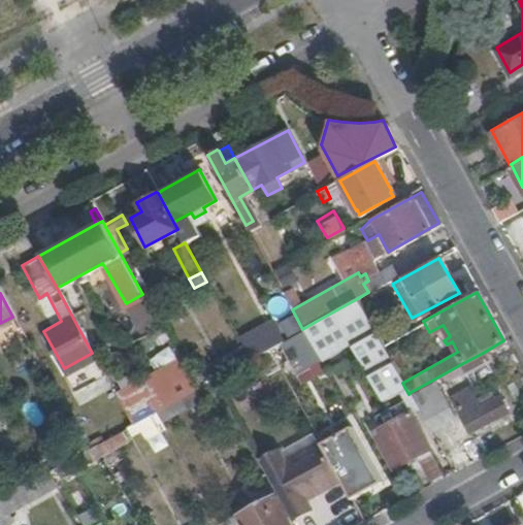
[(315,322),(302,329),(319,360),(349,343),(381,400),(396,391),(404,387),(402,383),(397,373),(387,355),(382,345),(356,299),(315,322)]
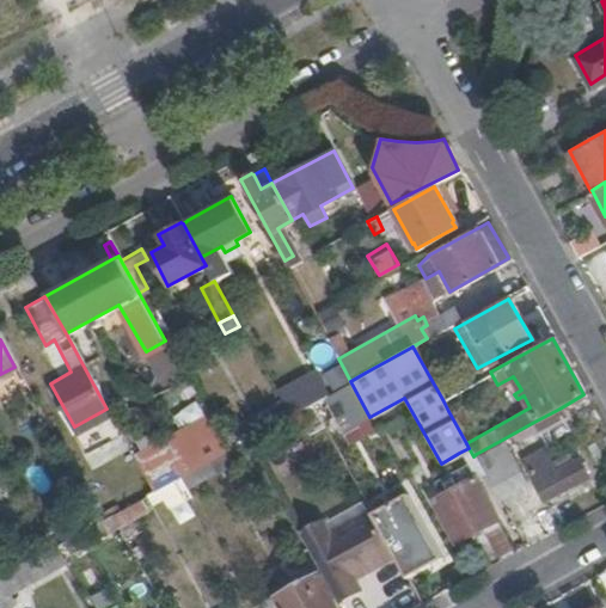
[(288,406),(344,385),(335,361),(279,382),(288,406)]
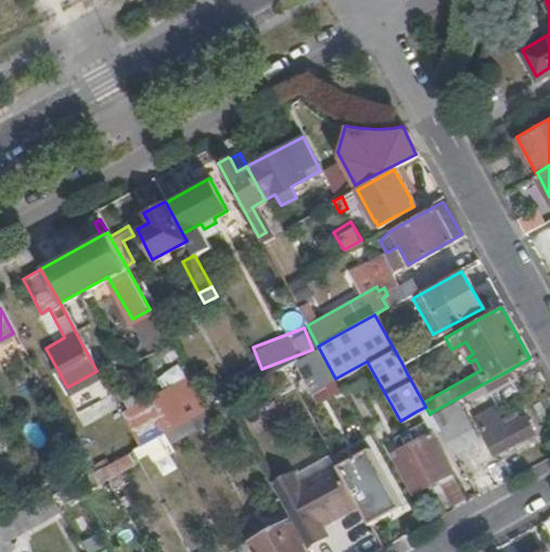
[(291,357),(310,400),(336,388),(317,346),(291,357)]
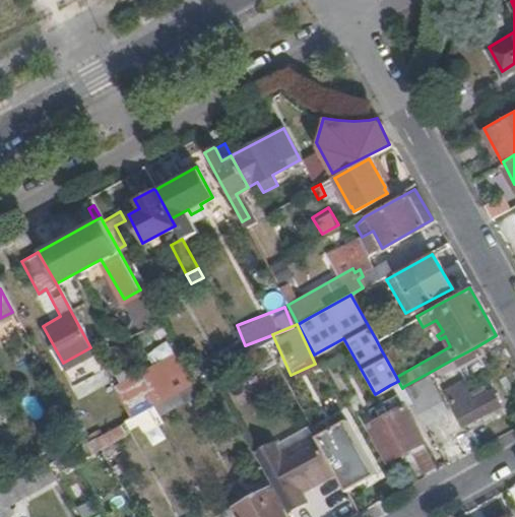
[(219,367),(244,353),(238,342),(213,356),(219,367)]
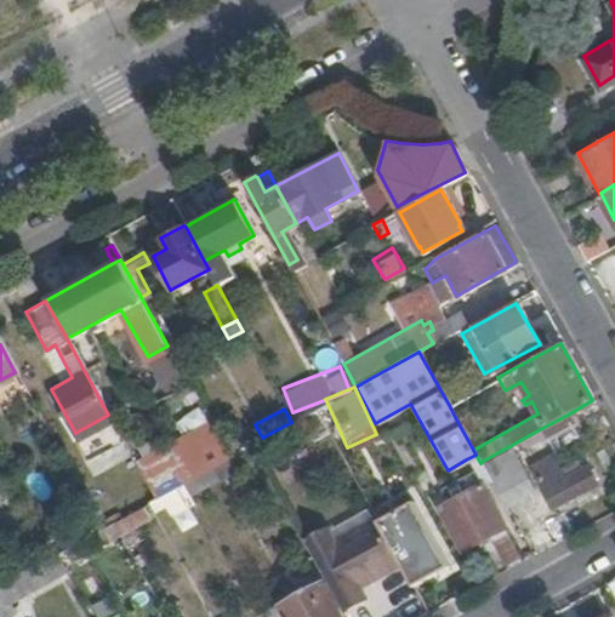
[(323,429),(312,410),(300,417),(299,418),(308,438),(323,429)]
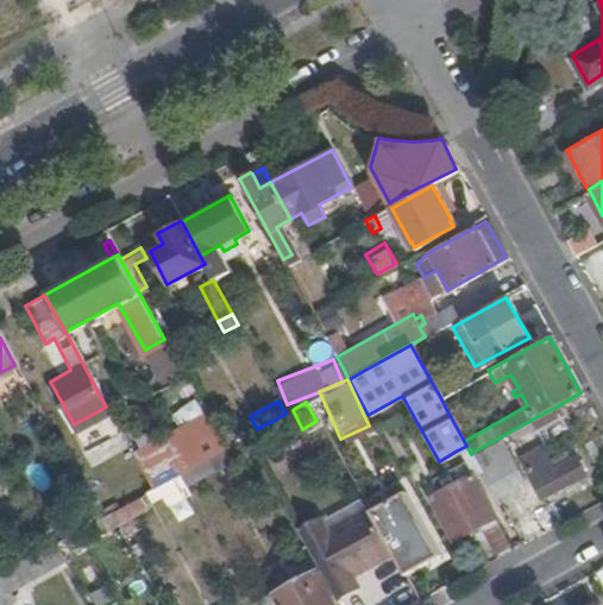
[(458,402),(446,409),(458,430),(469,424),(458,402)]
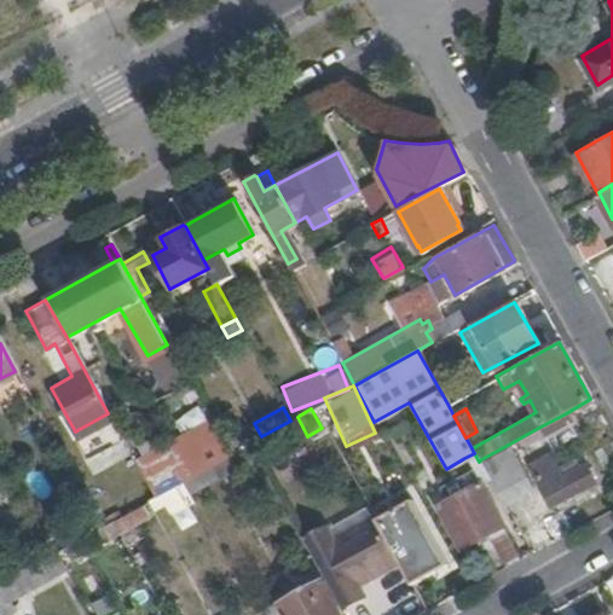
[(577,433),(566,413),(538,428),(549,447),(577,433)]
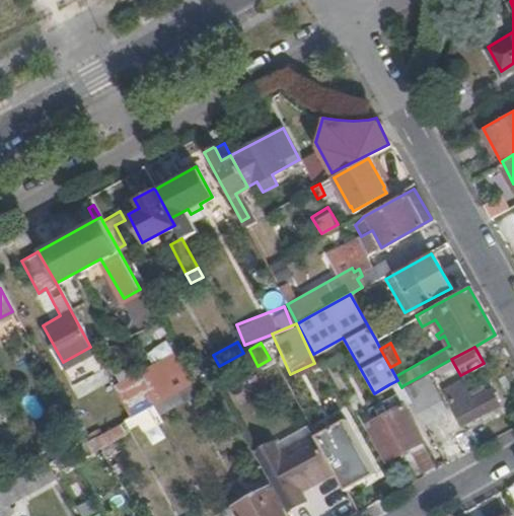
[(175,391),(191,382),(185,370),(172,350),(112,383),(130,416),(151,404),(175,391)]
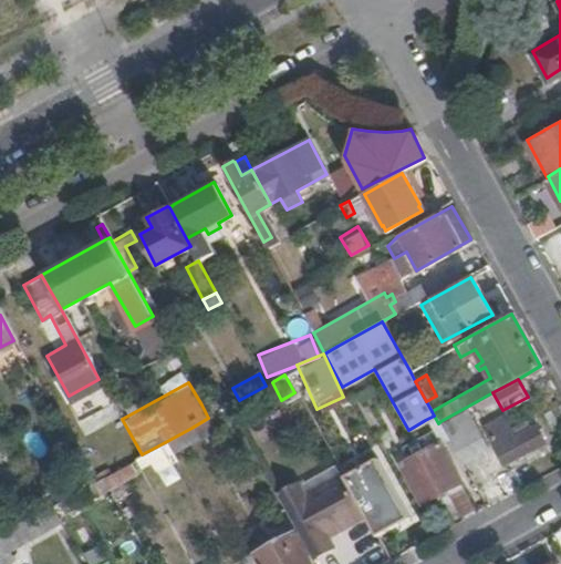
[(208,418),(228,407),(235,403),(227,390),(201,404),(208,418)]
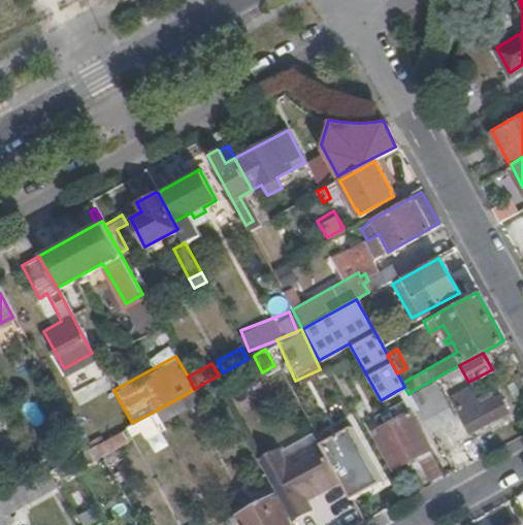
[(159,420),(218,387),(213,379),(194,389),(178,398),(154,412),(158,418),(159,420)]
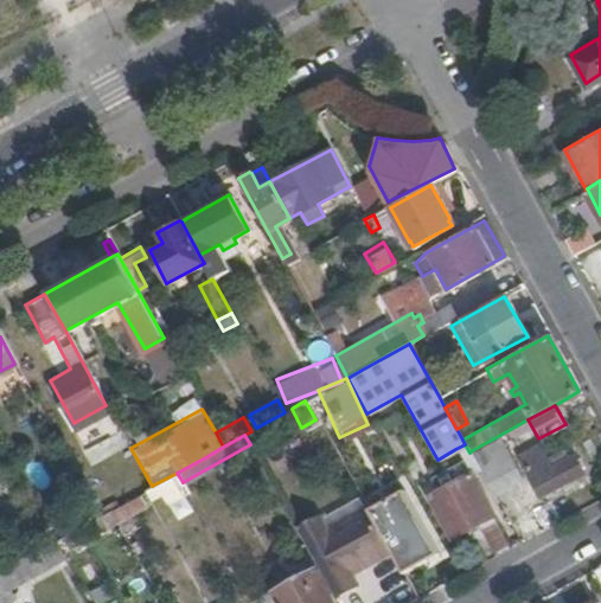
[(512,463),(498,436),(472,450),(486,479),(512,463)]
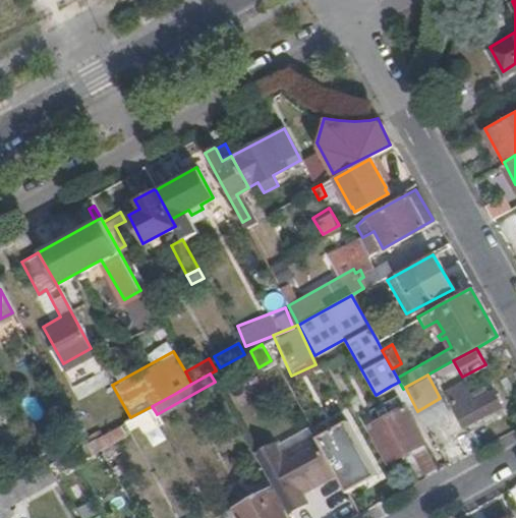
[(467,393),(460,381),(444,390),(462,424),(497,406),(490,392),(482,396),(477,388),(467,393)]
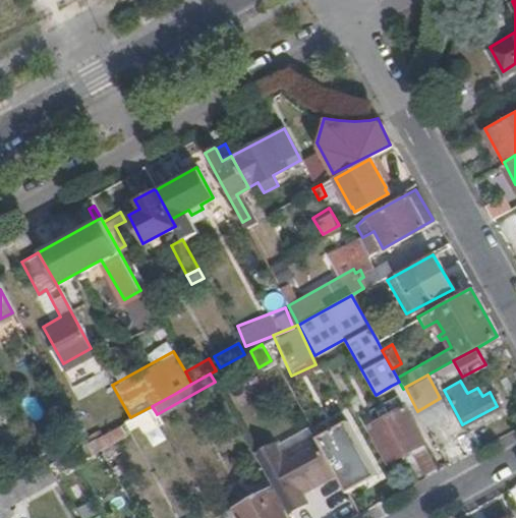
[(399,382),(391,386),(402,405),(410,401),(403,389),(399,382)]
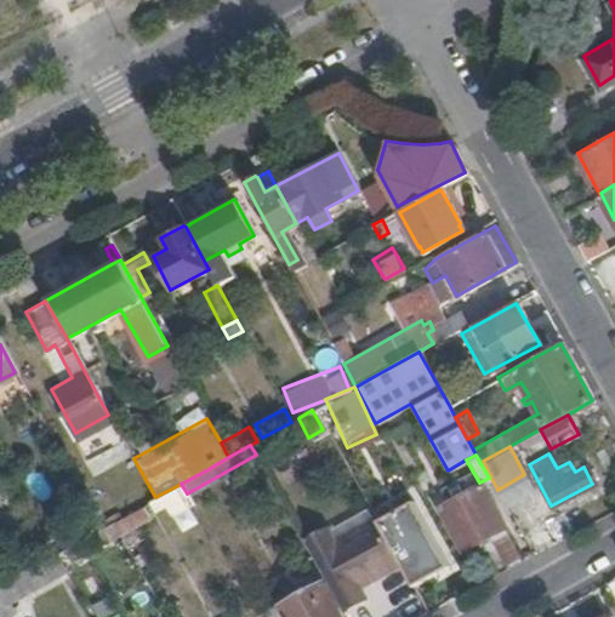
[(504,525),(479,483),(437,507),(459,549),(504,525)]
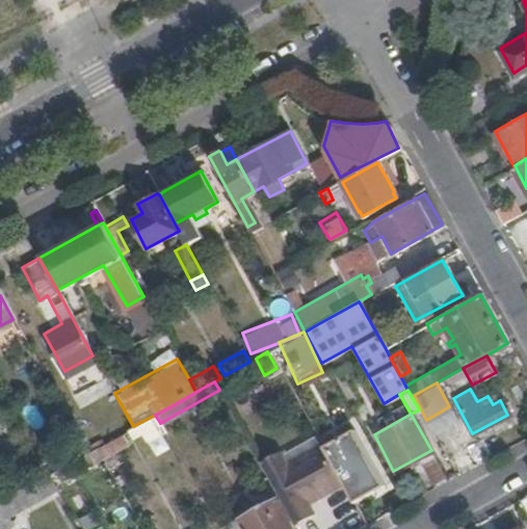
[(126,440),(159,421),(155,415),(133,426),(131,427),(122,432),(126,440)]
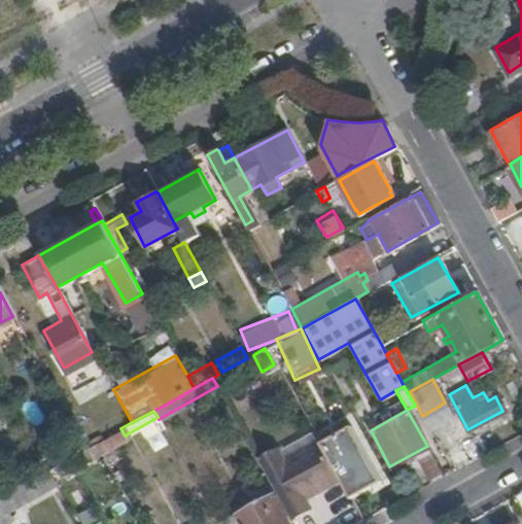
[(313,418),(306,422),(316,441),(321,450),(328,446),(313,418)]
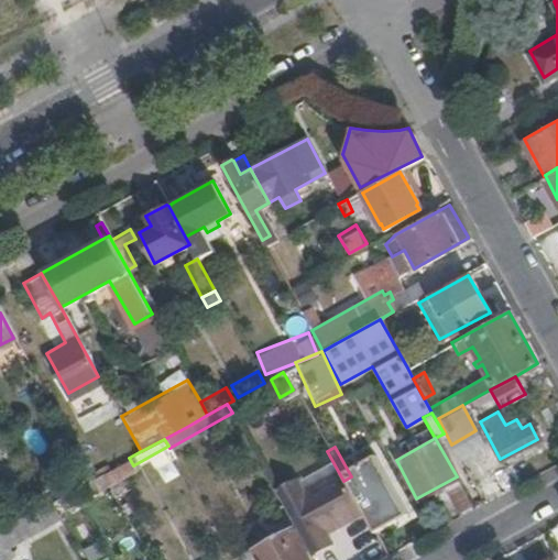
[(97,475),(101,473),(104,472),(89,448),(77,454),(90,479),(97,475)]
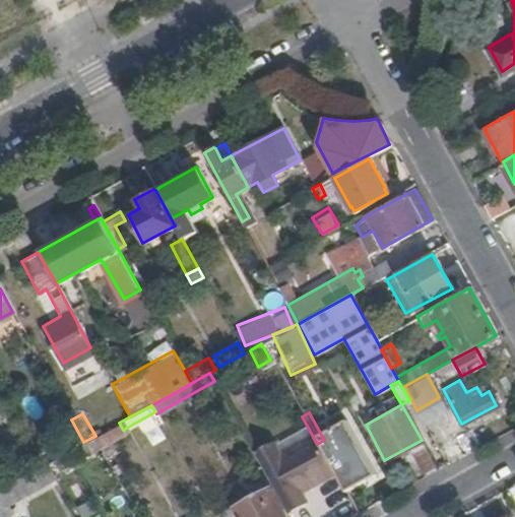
[(124,433),(123,430),(119,423),(95,436),(93,437),(99,447),(124,433)]
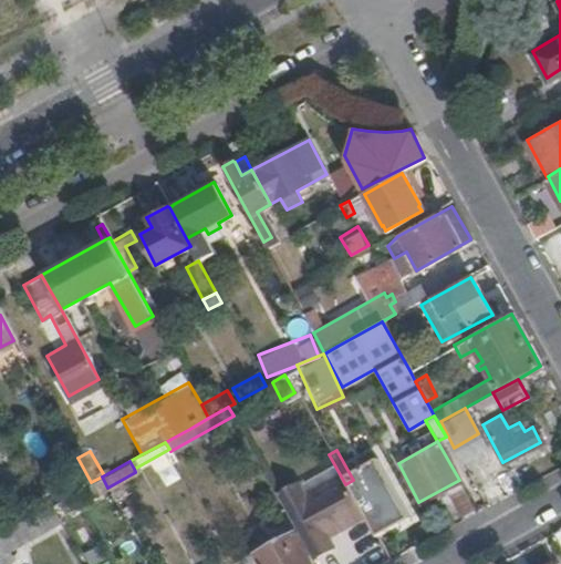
[(325,533),(362,513),(356,504),(345,484),(340,474),(304,494),(297,481),(276,494),(310,556),(332,544),(325,533)]
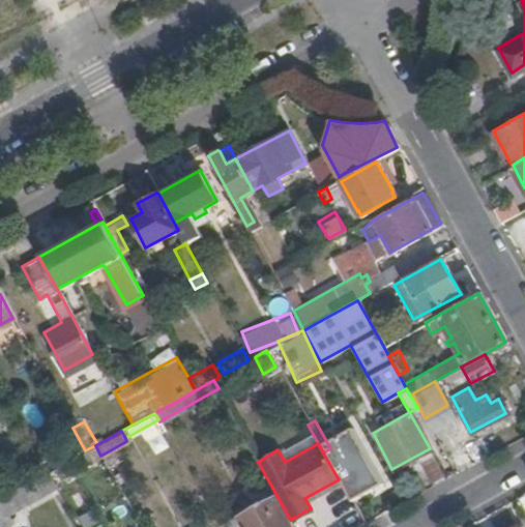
[(60,478),(101,456),(100,456),(95,445),(91,447),(85,450),(54,468),(60,478)]
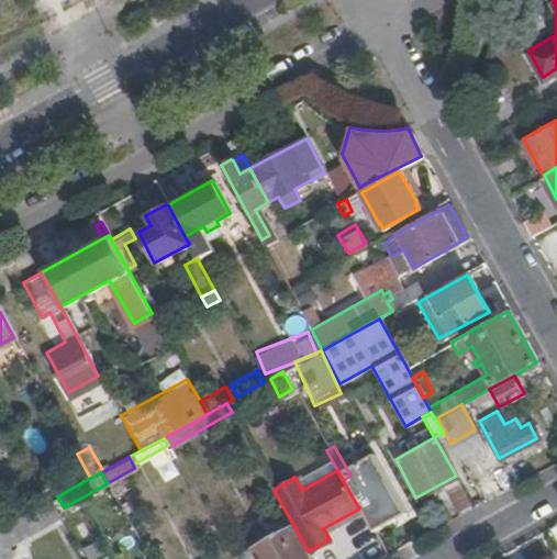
[(356,487),(377,525),(392,516),(383,503),(394,498),(387,484),(377,490),(370,479),(356,487)]
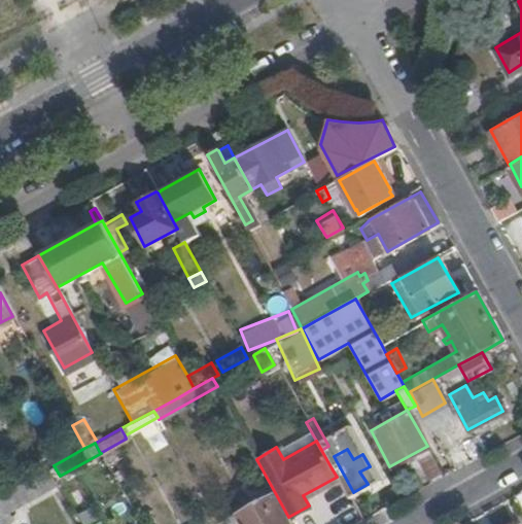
[(428,479),(441,472),(428,450),(416,456),(428,479)]
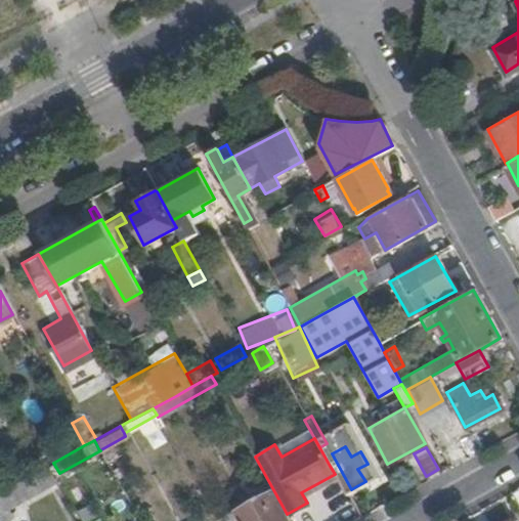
[(287,520),(271,490),(214,520),(287,520)]
